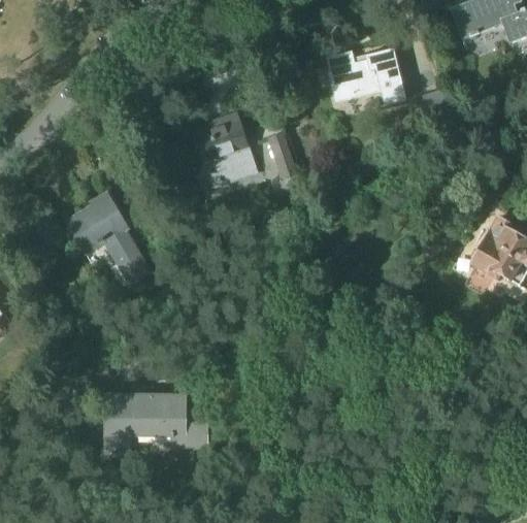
[(522,0),(468,0),(450,7),(462,39),(501,24),(509,43),(526,35),(526,6),(518,10),(515,3),(522,0)]
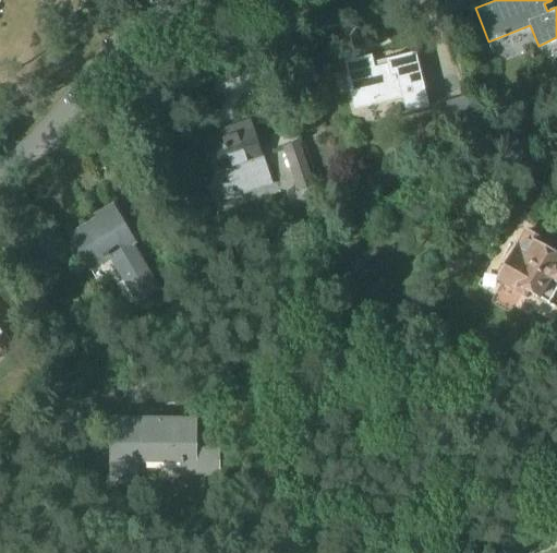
[(430,104),(415,49),(386,57),(387,60),(375,63),(372,51),(344,58),(355,104),(401,93),(406,109),(430,104)]
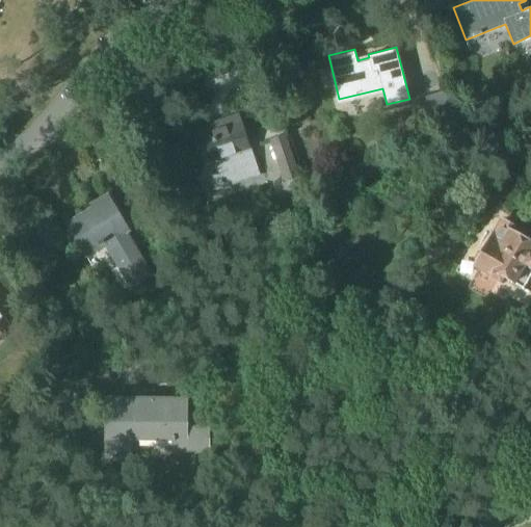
[(423,96),(433,126),(458,119),(448,87),(423,96)]
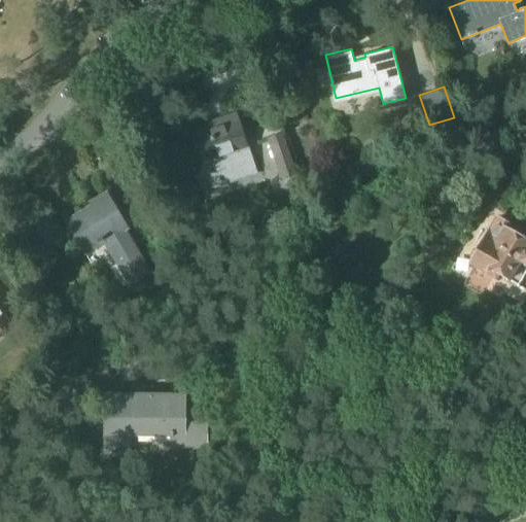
[(255,167),(237,111),(221,116),(222,122),(193,132),(200,151),(203,150),(213,181),(255,167)]
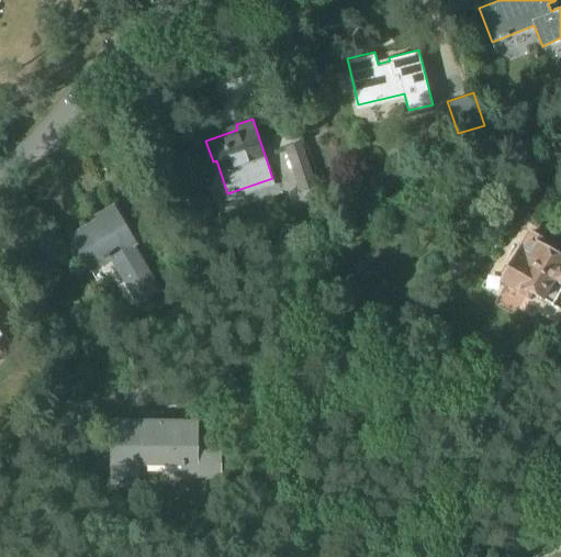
[(304,137),(287,144),(301,188),(320,181),(304,137)]
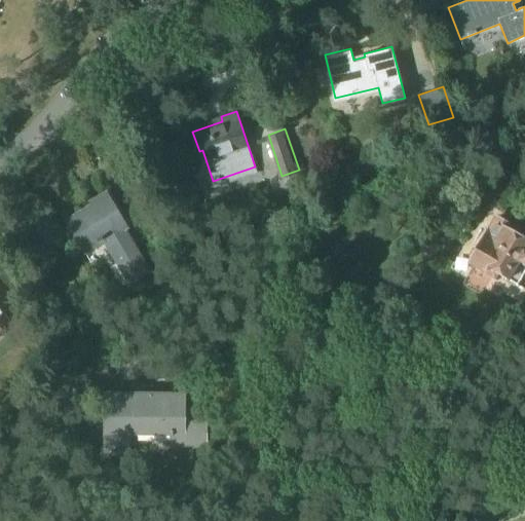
[(150,268),(124,226),(125,225),(108,195),(67,220),(84,250),(104,237),(129,281),(150,268)]
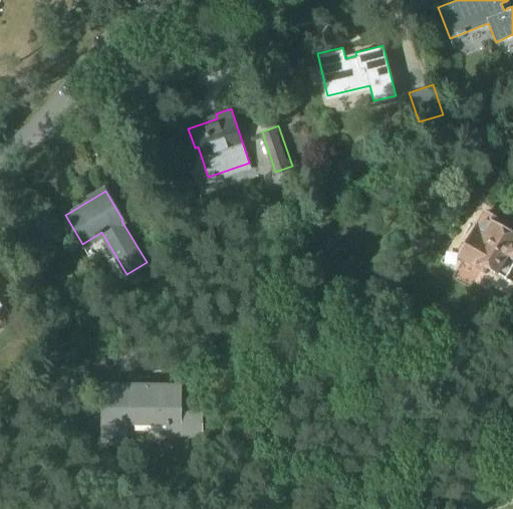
[(506,277),(512,264),(512,226),(485,210),(468,239),(462,241),(459,246),(460,252),(458,255),(483,270),(486,265),(506,277)]
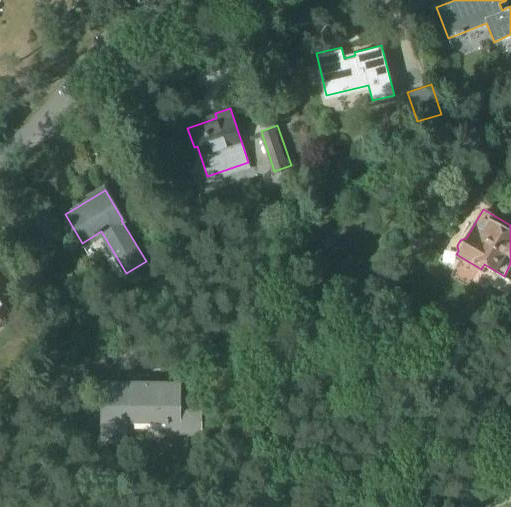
[(32,231),(25,235),(31,245),(37,241),(32,231)]
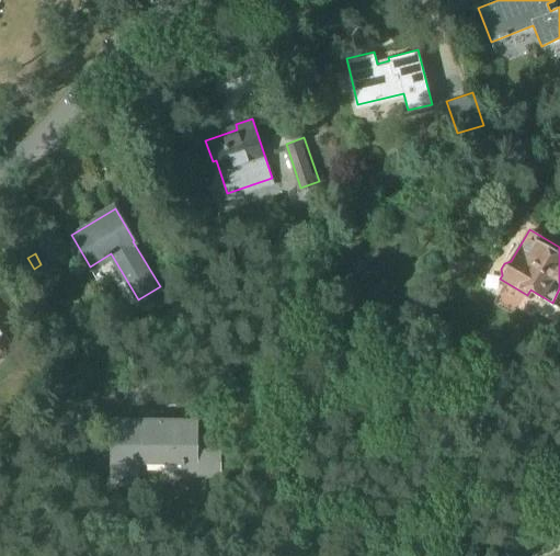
[(0,354),(11,345),(0,331),(0,354)]
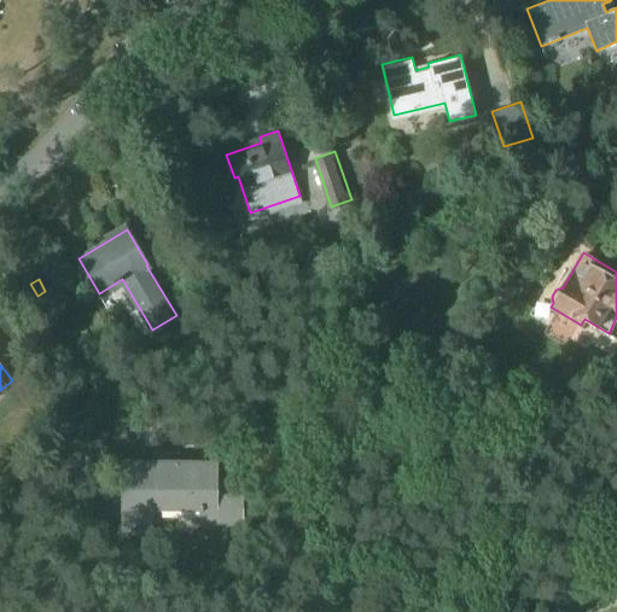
[(86,376),(89,380),(97,374),(92,369),(86,376)]
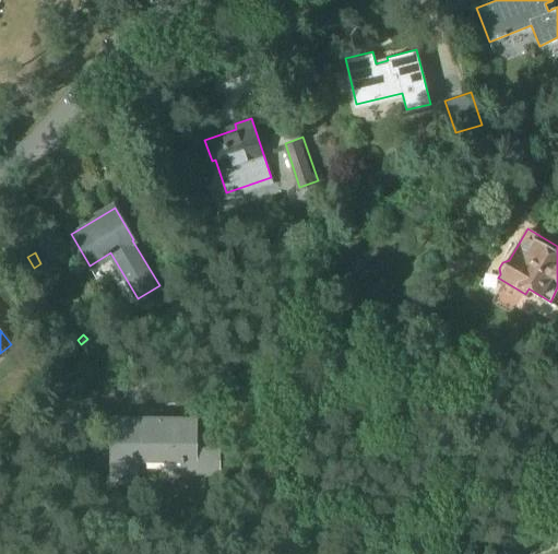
[(212,451),(212,448),(196,447),(197,417),(113,416),(111,476),(120,476),(120,479),(129,479),(129,476),(138,476),(138,448),(185,448),(185,461),(194,461),(194,467),(212,467),(216,466),(220,461),(220,457),(216,452),(212,451)]
